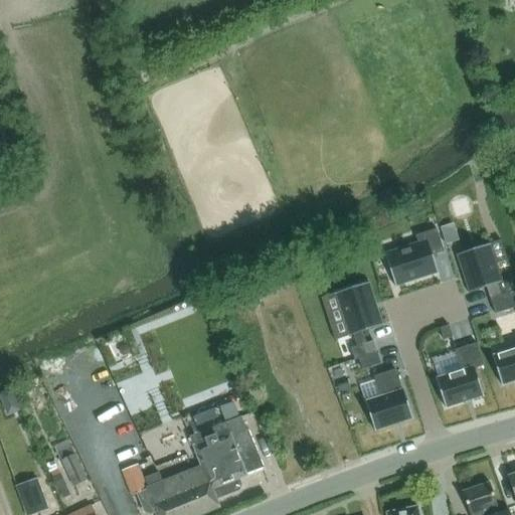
[(385,252),(383,252),(395,288),(396,287),(395,284),(436,271),(437,274),(438,274),(433,255),(444,251),(437,228),(415,235),(418,244),(386,255),(385,252)]
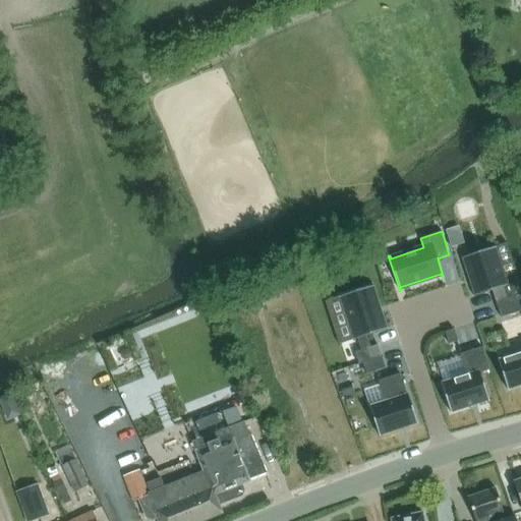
[(494,247),(461,258),(462,259),(464,258),(476,294),(473,295),(474,297),(491,291),(496,303),(519,295),(512,274),(503,277),(494,247)]
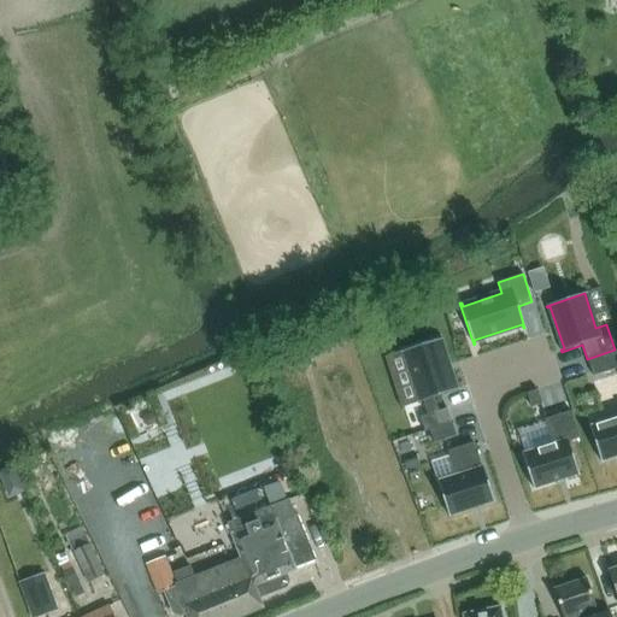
[(442,338),(401,352),(418,403),(423,401),(427,415),(419,417),(424,432),(429,430),(452,423),(447,409),(439,411),(434,398),(459,389),(442,338)]
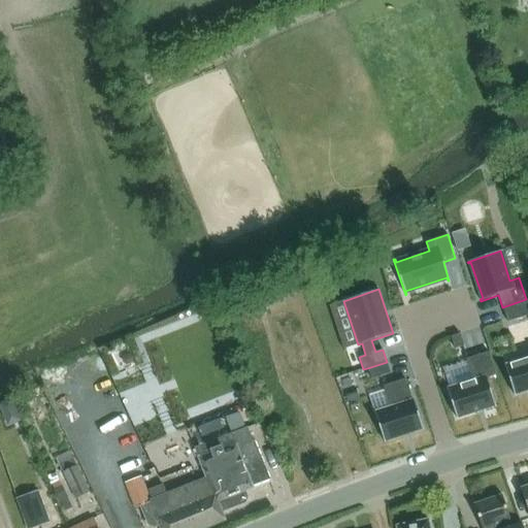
[(527,305),(526,299),(502,307),(507,322),(527,315),(527,305)]
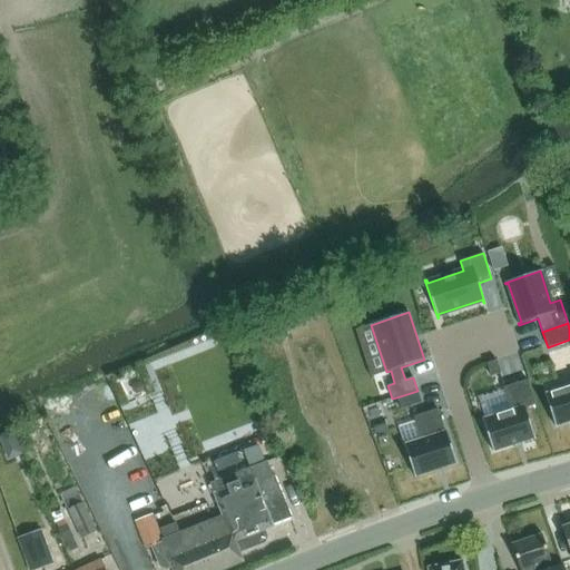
[(510,410),(482,420),(492,451),(534,438),(526,409),(536,405),(527,380),(502,387),(510,410)]
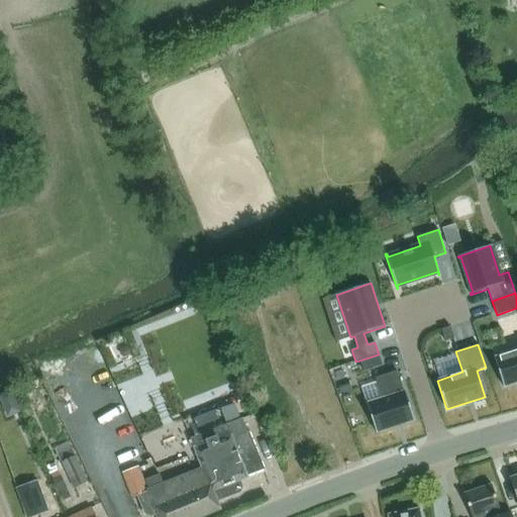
[(516,349),(494,357),(503,387),(516,382),(516,349)]
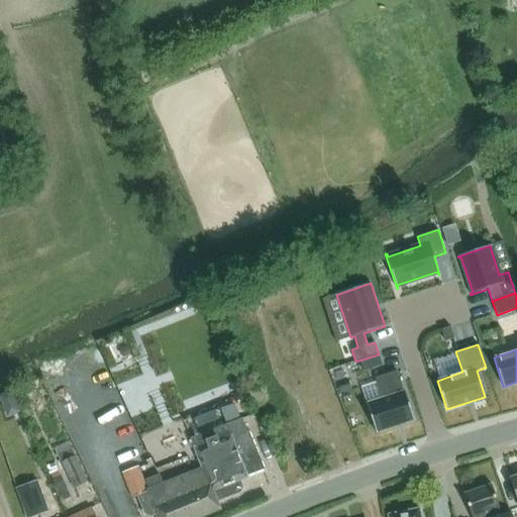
[(379,354),(359,360),(364,372),(383,366),(379,354)]
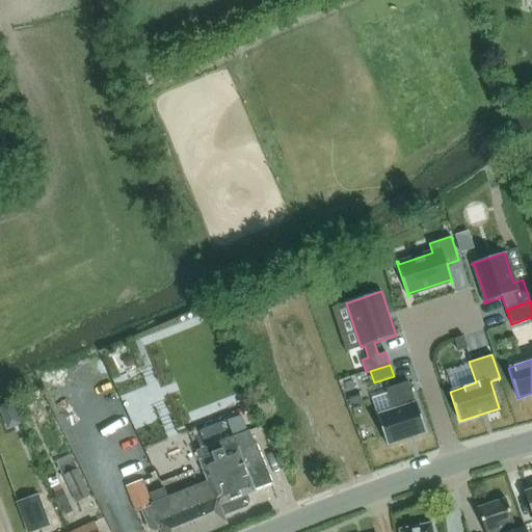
[(393,410),(377,416),(387,445),(426,432),(417,402),(416,402),(408,381),(386,389),(393,410)]
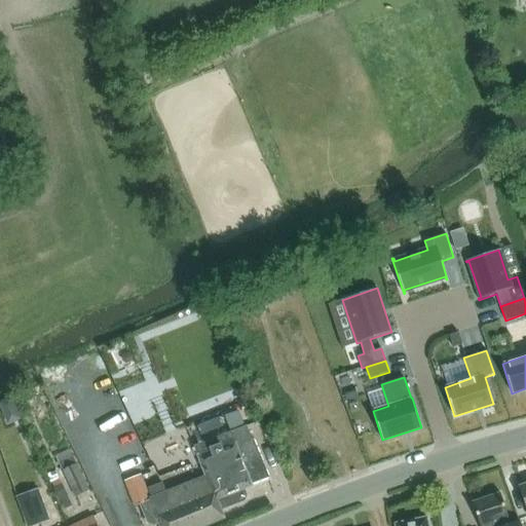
[(243,489),(269,478),(259,453),(253,437),(251,438),(246,425),(229,431),(223,416),(196,426),(203,443),(193,447),(198,460),(199,459),(205,475),(166,491),(162,482),(148,488),(153,500),(150,501),(140,505),(147,522),(155,525),(159,524),(159,525),(205,525),(223,519),(220,510),(242,500),(246,495),(243,489)]
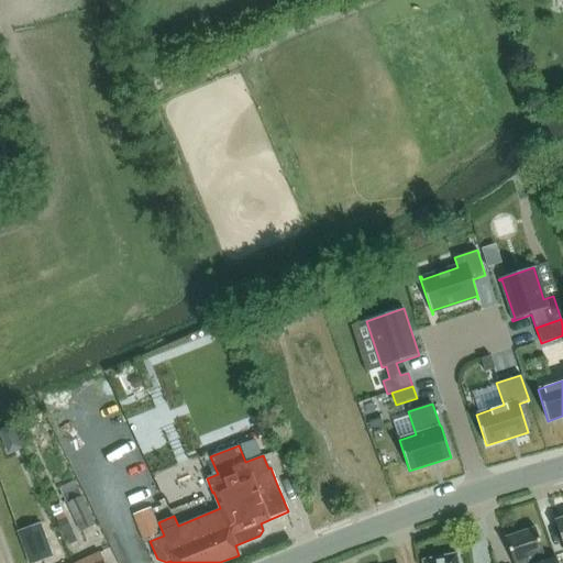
[(95,525),(81,498),(67,505),(80,531),(95,525)]
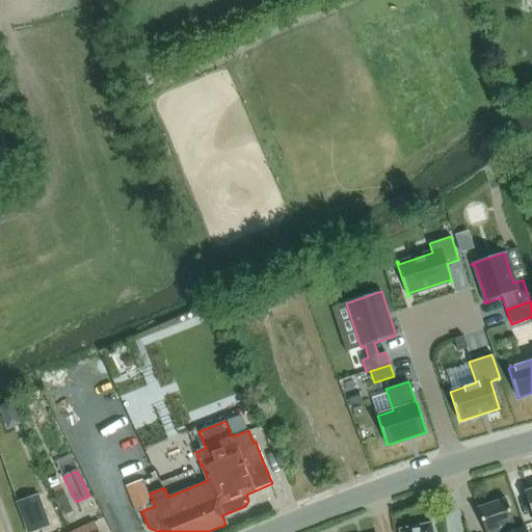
[(141,511),(152,507),(140,480),(125,486),(136,513),(141,511)]
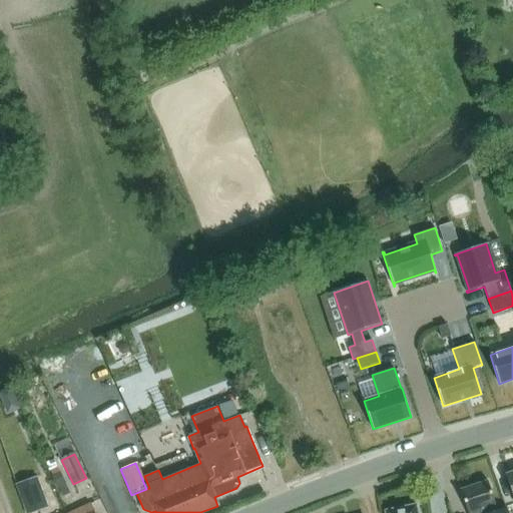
[(489,481),(461,490),(468,512),(507,512),(505,508),(499,510),(489,481)]
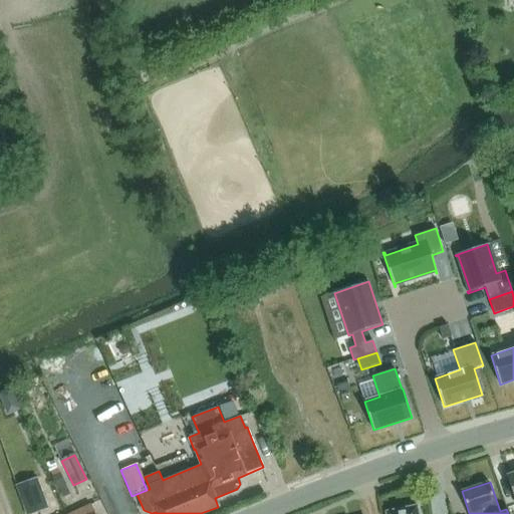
[(38,513),(43,513),(39,498),(26,501),(29,513),(38,513)]
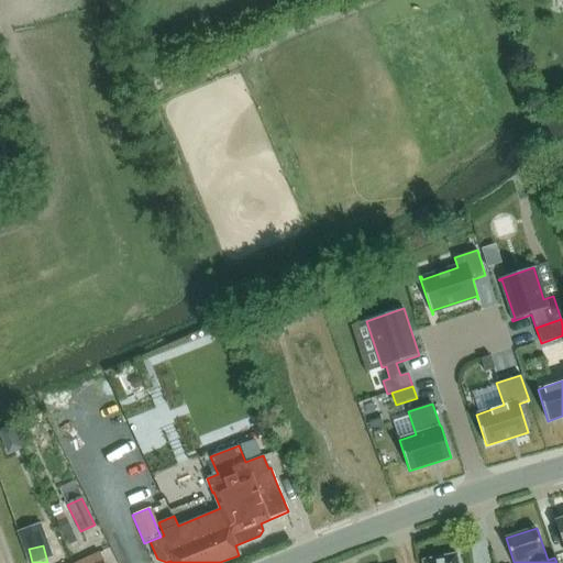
[(105,562),(100,553),(78,562),(105,562)]
